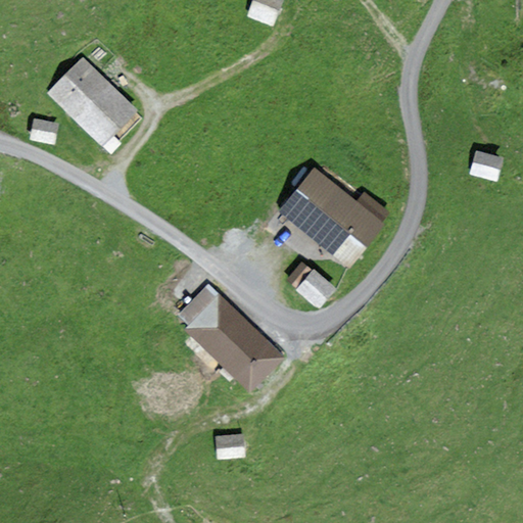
[(250,0),(247,13),(273,21),(280,0),(250,0)]
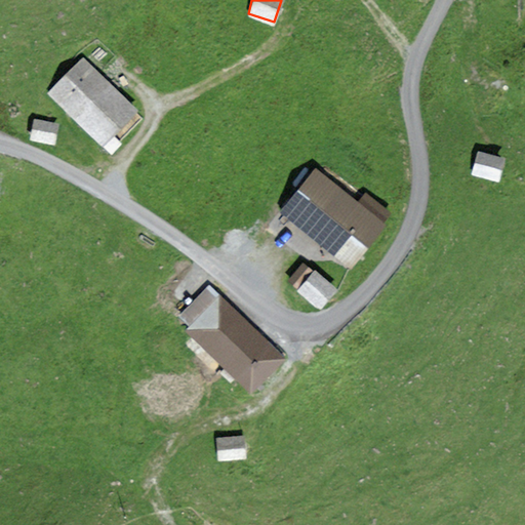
[(46,91),(101,145),(135,109),(81,55),(46,91)]
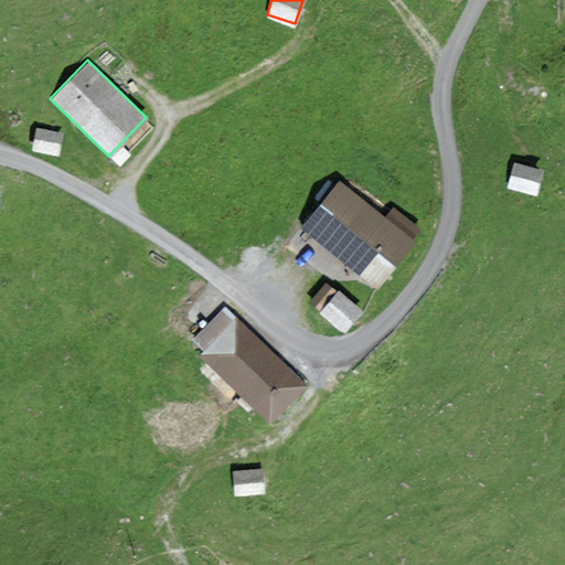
[(33,124),(29,149),(59,153),(62,128),(33,124)]
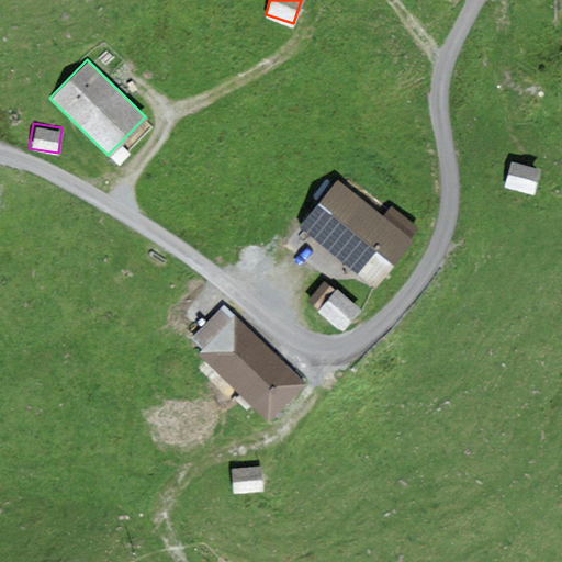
[(508,159),(502,184),(532,192),(539,166),(508,159)]
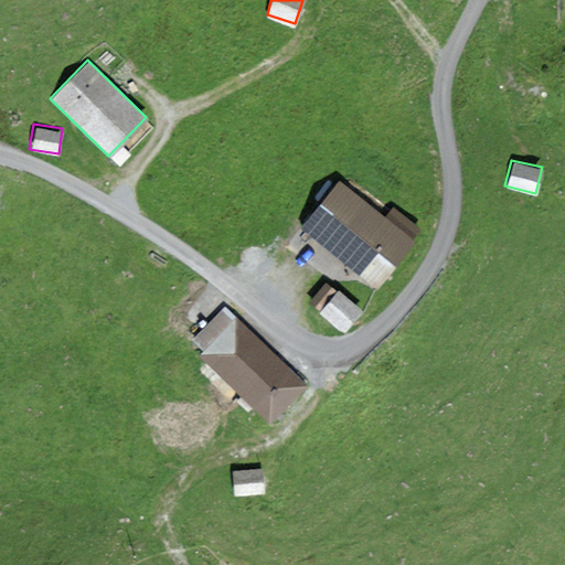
[(299,226),(376,286),(414,237),(337,178),(299,226)]
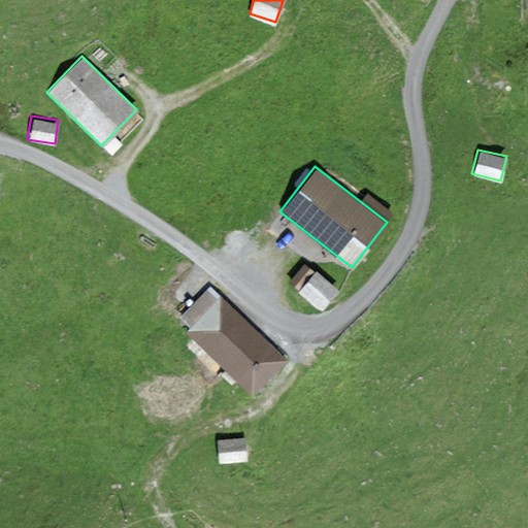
[(309,266),(292,287),(321,310),(337,289),(309,266)]
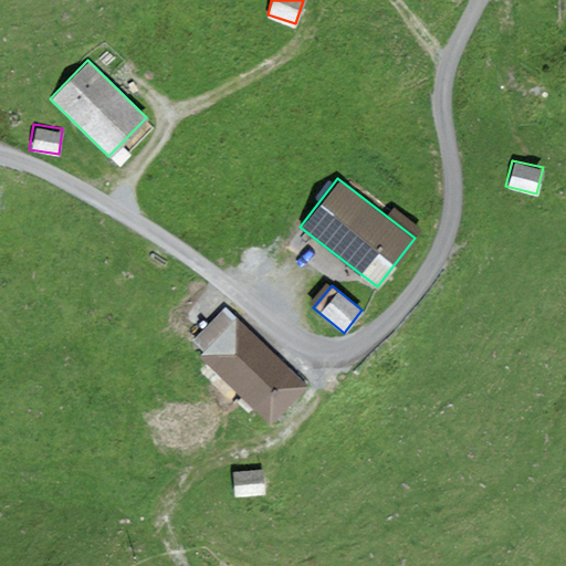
[(197,354),(269,421),(305,383),(223,304),(192,338),(202,347),(197,354)]
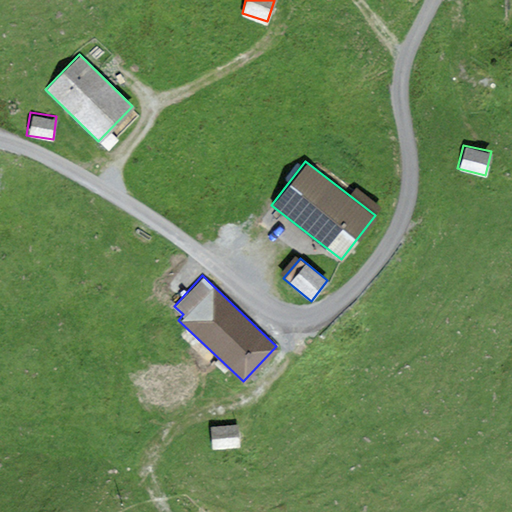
[(209,425),(210,447),(239,446),(238,423),(209,425)]
